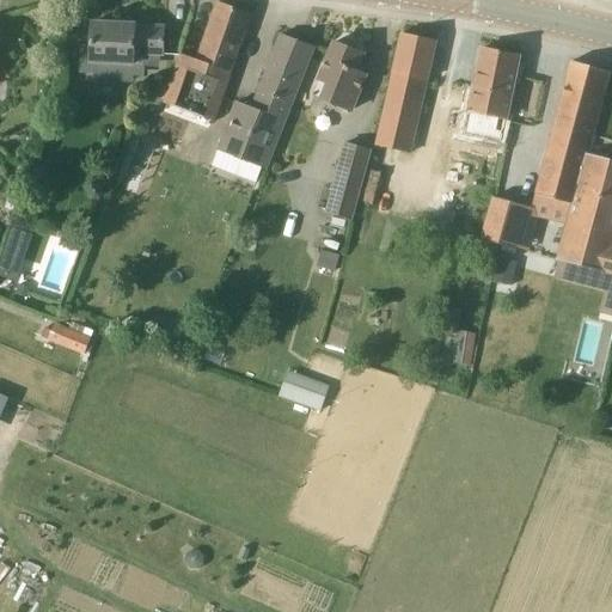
[(214,122),(251,16),(218,4),(197,60),(181,54),(163,103),(176,108),(207,118),(214,122)]
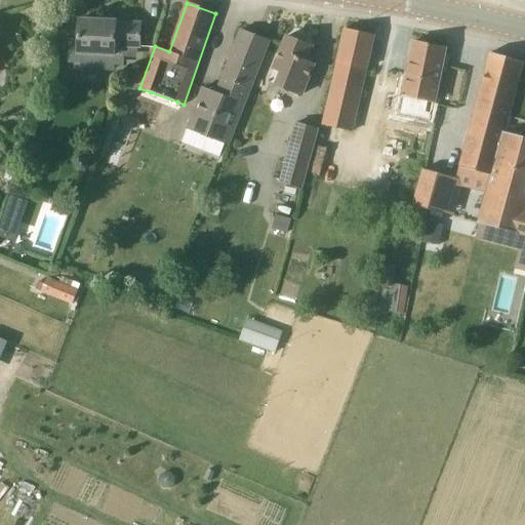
[(139,57),(140,24),(116,23),(116,22),(79,19),(78,40),(69,40),(68,63),(123,66),(124,57),(139,57)]
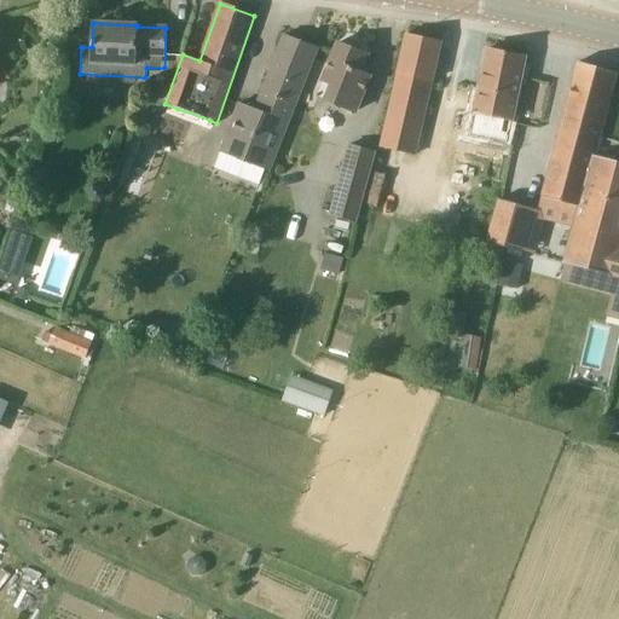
[(422,125),(437,65),(441,42),(406,34),(400,58),(381,144),(411,151),(417,123),(422,125)]
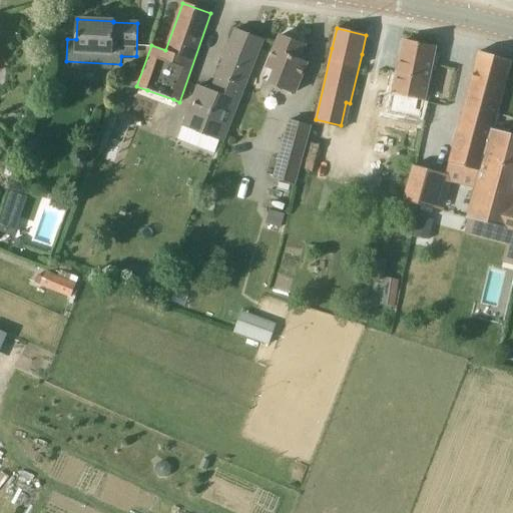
[(223,142),(264,40),(235,29),(211,90),(197,84),(181,126),(223,142)]
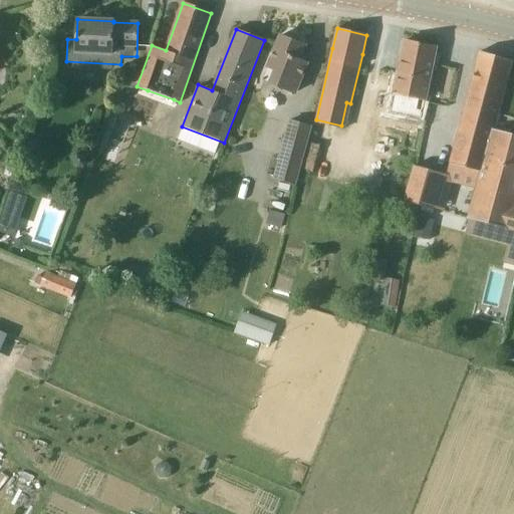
[(295,93),(298,85),(305,67),(295,62),(302,45),(304,46),(305,45),(296,42),(298,38),(289,34),(287,38),(281,36),(263,80),(295,93)]
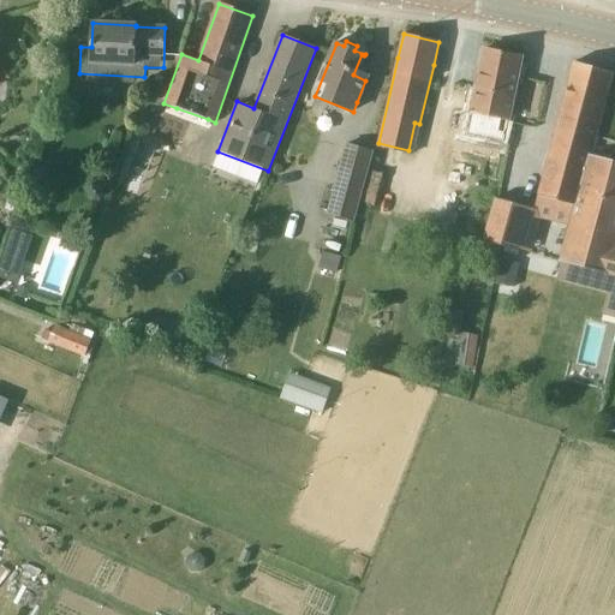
[(485,49),(479,72),(465,133),(501,141),(521,58),(485,49)]
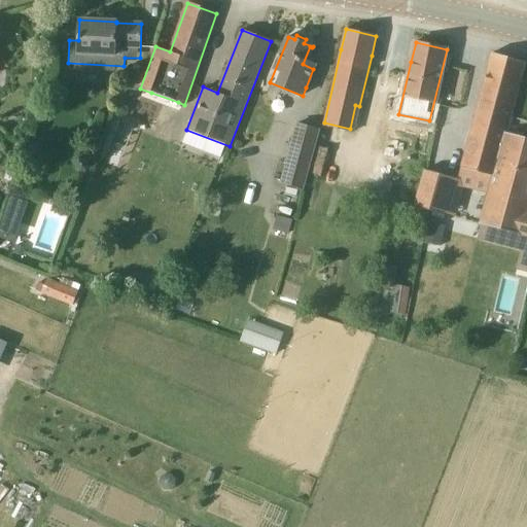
[(520,82),(525,62),(492,54),(461,169),(491,176),(503,133),(506,133),(520,82)]
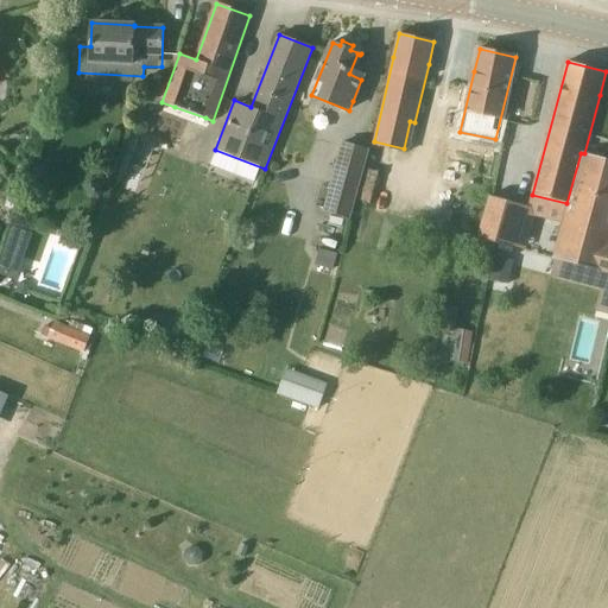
[(369,150),(342,143),(329,190),(321,188),(316,202),(324,204),(322,211),(350,220),(369,150)]
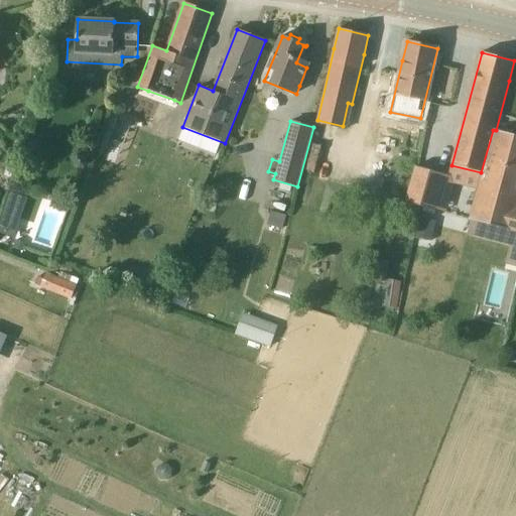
[(508,231),(515,233),(515,135),(496,130),(493,130),(481,172),(469,219),(474,221),(508,229),(508,231)]
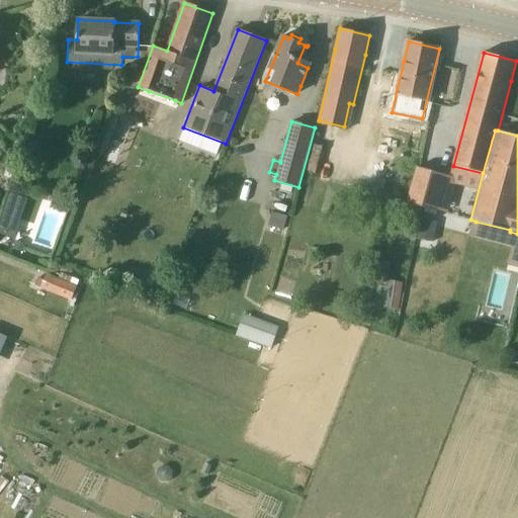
[(307,172),(317,174),(321,147),(311,146),(307,172)]
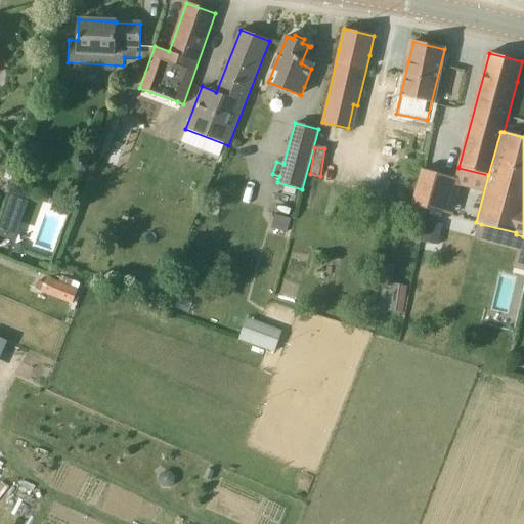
[(410,207),(442,214),(451,178),(420,170),(410,207)]
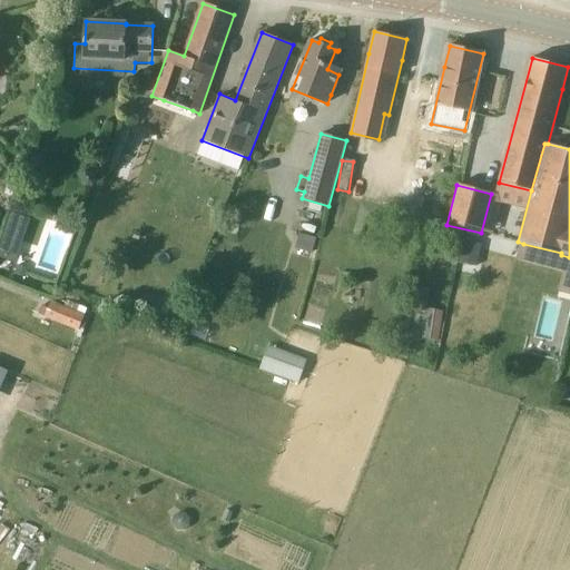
[(12,213),(6,232),(25,237),(31,219),(12,213)]
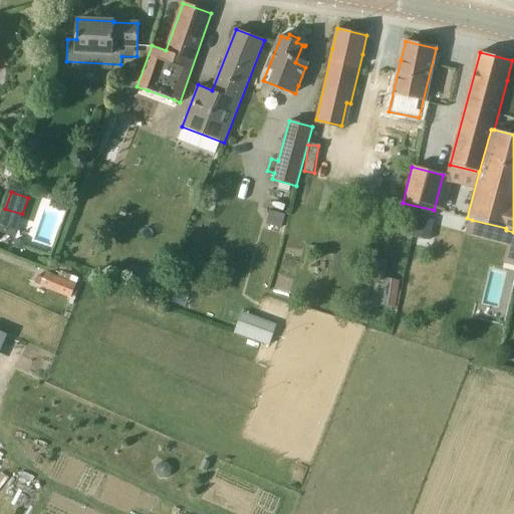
[(266,224),(282,229),(286,215),(270,210),(266,224)]
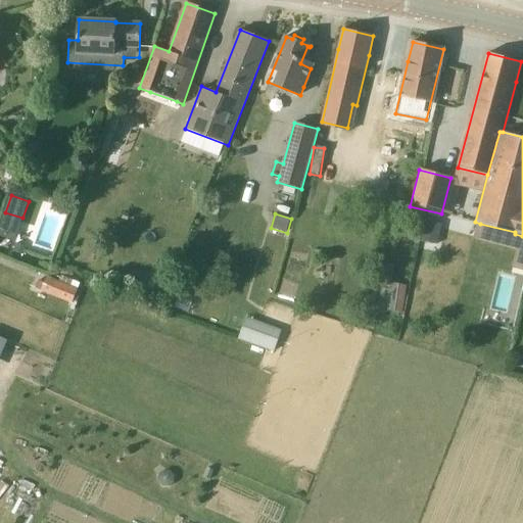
[(435,235),(437,225),(424,222),(422,229),(420,241),(438,244),(439,236),(435,235)]
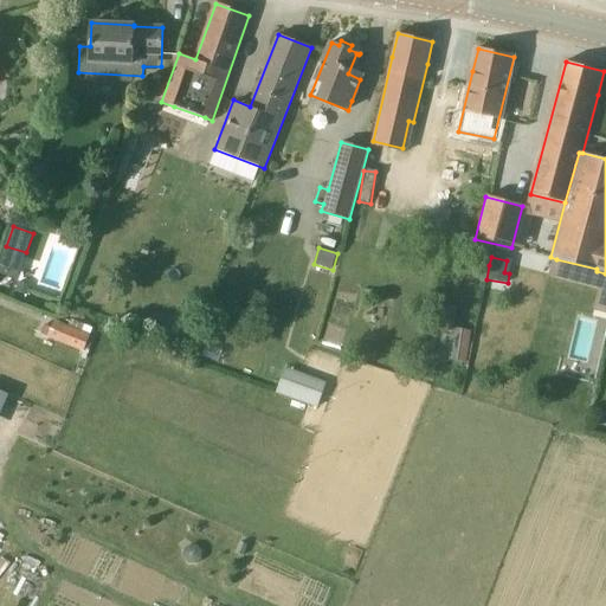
[(27,296),(31,285),(19,282),(14,292),(27,296)]
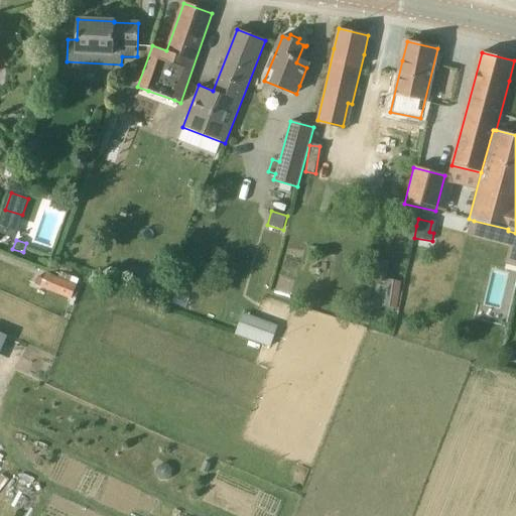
[(42,259),(39,266),(50,270),(52,262),(42,259)]
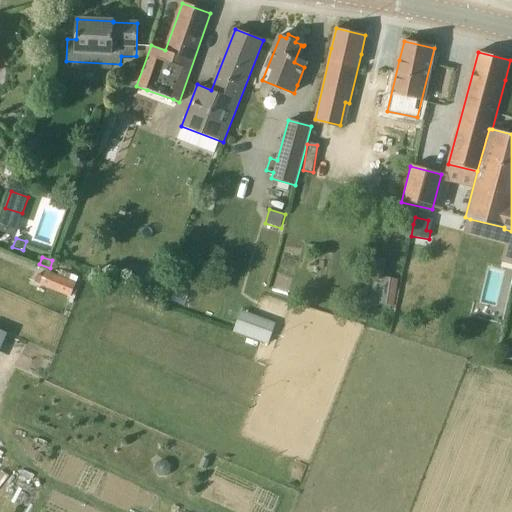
[(381,283),(385,259),(368,257),(365,280),(374,282),(381,283)]
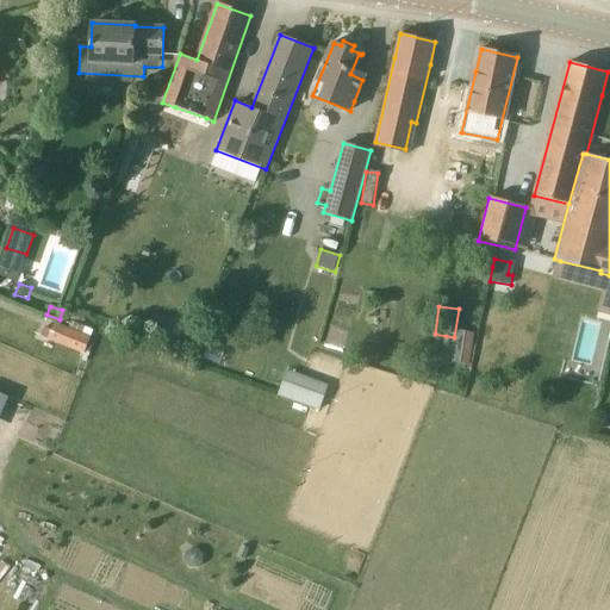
[(89,337),(55,323),(51,331),(49,338),(48,341),(72,350),(82,355),(83,352),(89,353),(94,341),(89,340),(89,337)]
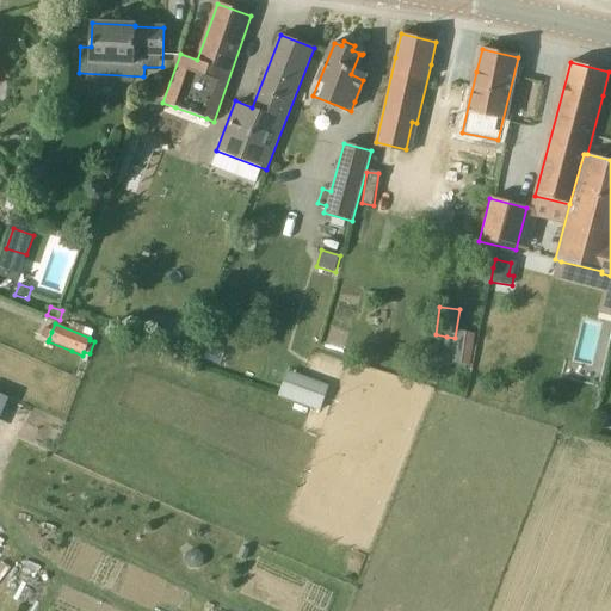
[(49,339),(51,332),(44,328),(44,331),(43,332),(42,337),(49,339)]
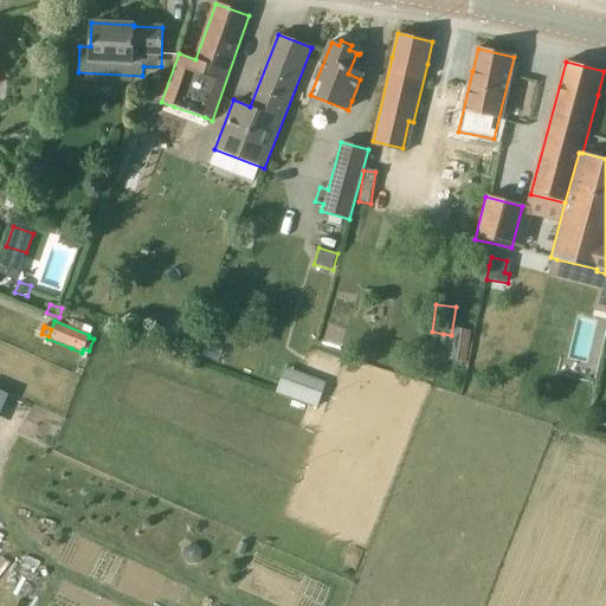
[(242,543),(237,554),(243,556),(247,546),(242,543)]
